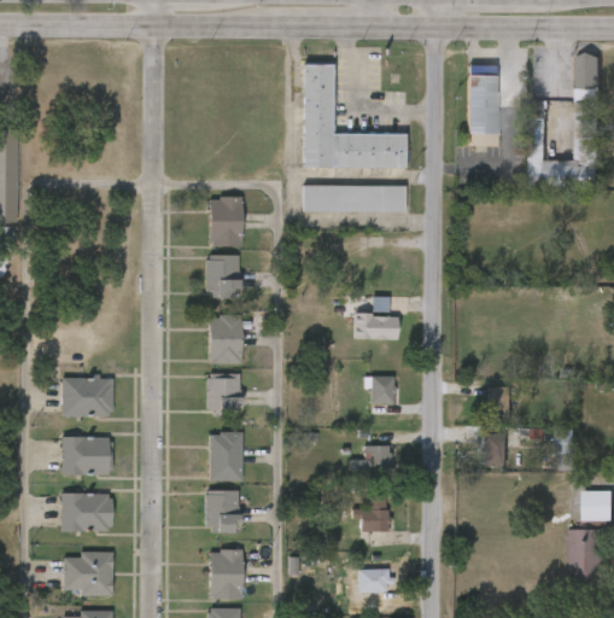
[(579,54),(601,54),(601,91),(579,91),(579,54)]
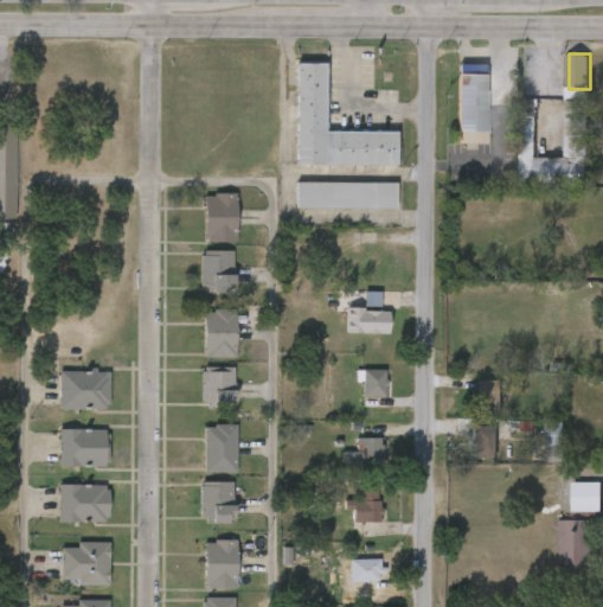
[(328,62),(328,131),(399,131),(399,164),(299,164),(299,62),(328,62)]
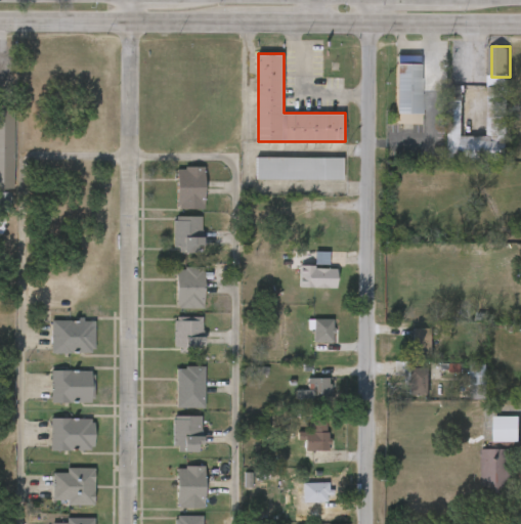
[(398,124),(398,56),(424,56),(424,124),(398,124)]
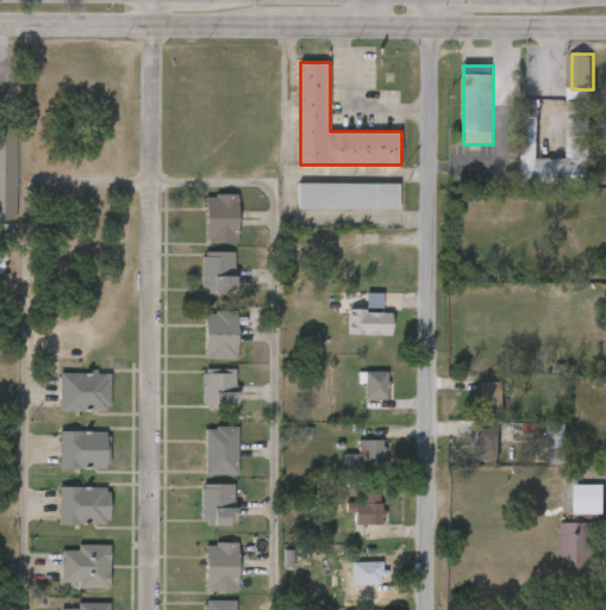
[(593,186),(523,185),(524,114),(539,116),(538,159),(570,159),(572,100),(594,100),(593,186)]
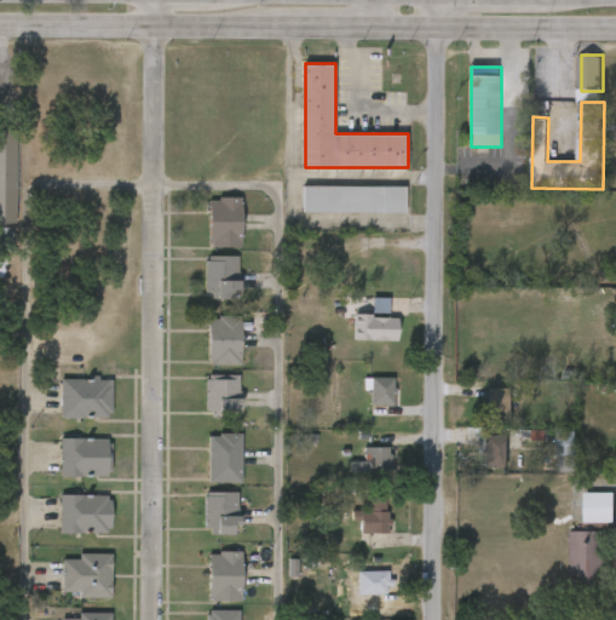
[(0,223),(0,130),(17,130),(17,223),(0,223)]
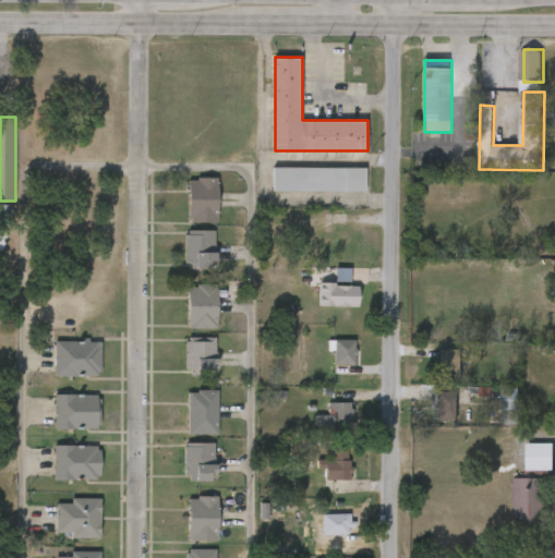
[(366,192),(273,192),(273,167),(366,167),(366,192)]
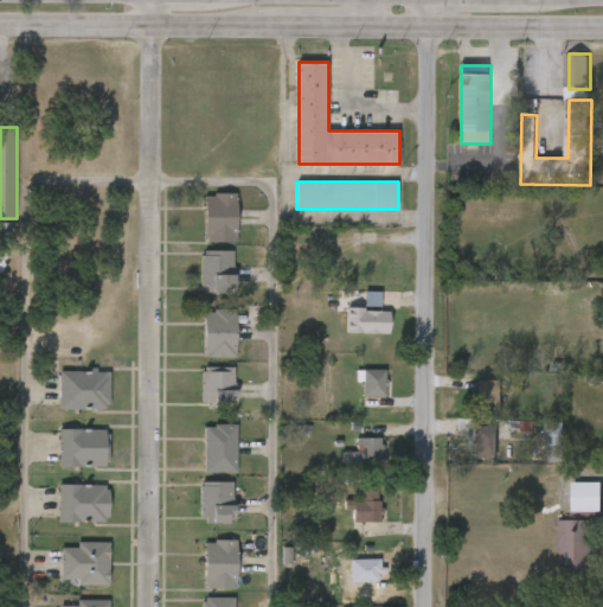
[(207,192),(239,192),(239,240),(207,240),(207,192)]
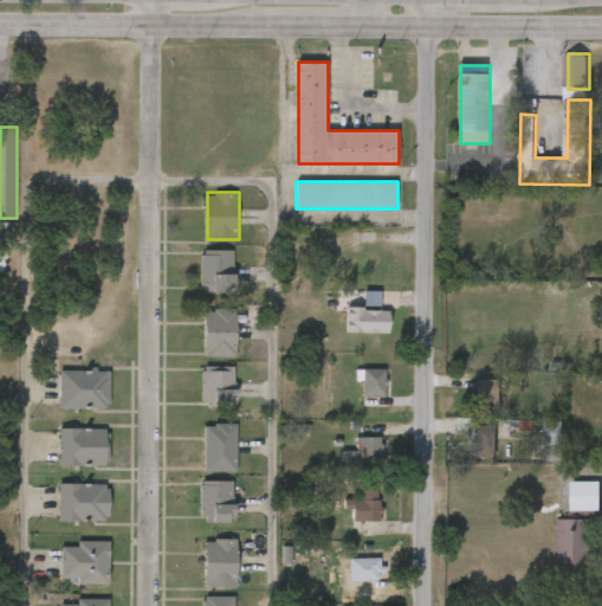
[(202,252),(237,252),(237,291),(202,291),(202,252)]
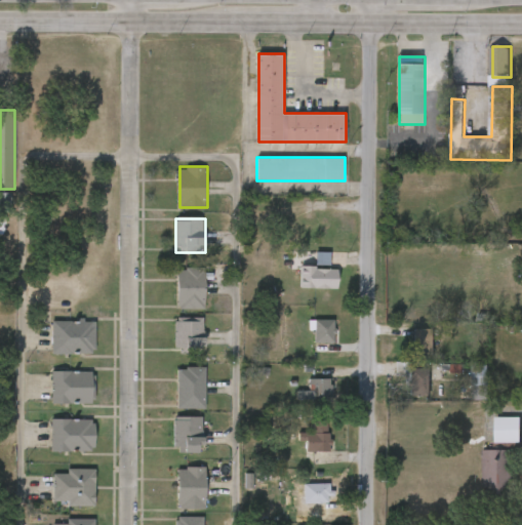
[(206,267),(206,309),(179,309),(179,267),(206,267)]
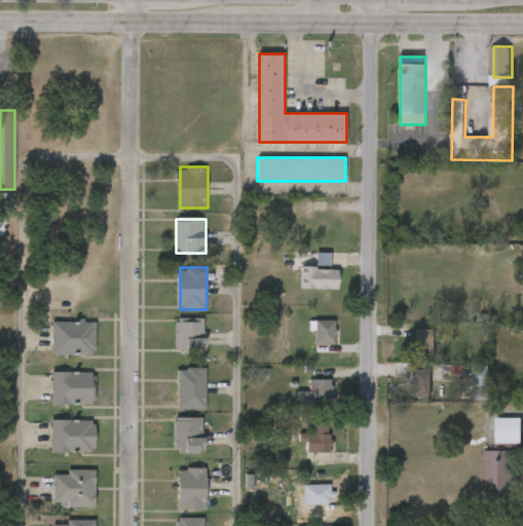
[(334,288),(315,288),(315,269),(334,269),(334,288)]
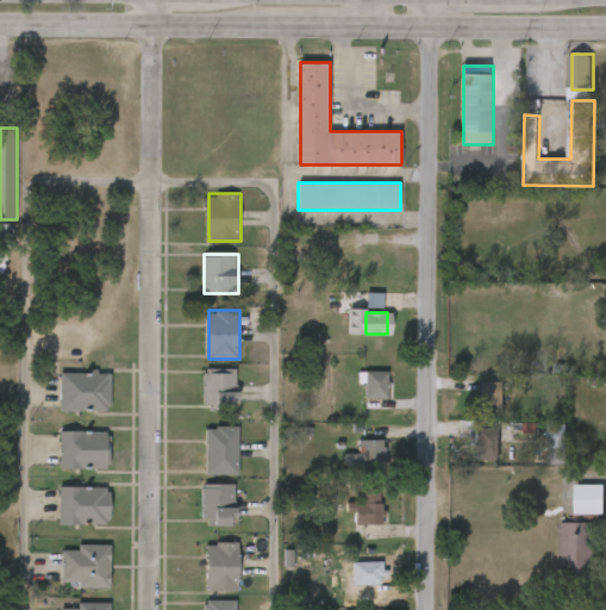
[(62,410),(62,372),(112,372),(112,410),(62,410)]
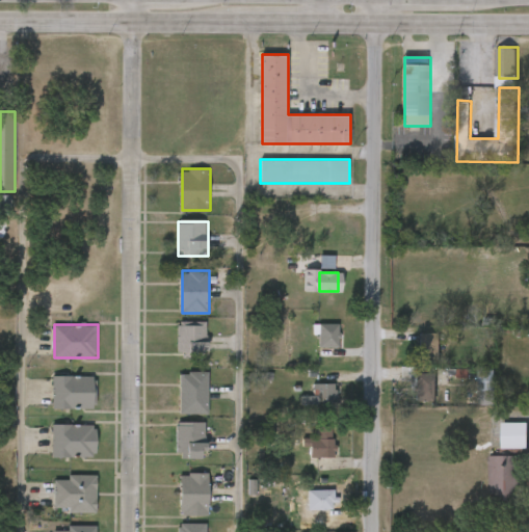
[(179,356),(179,324),(208,324),(208,356),(179,356)]
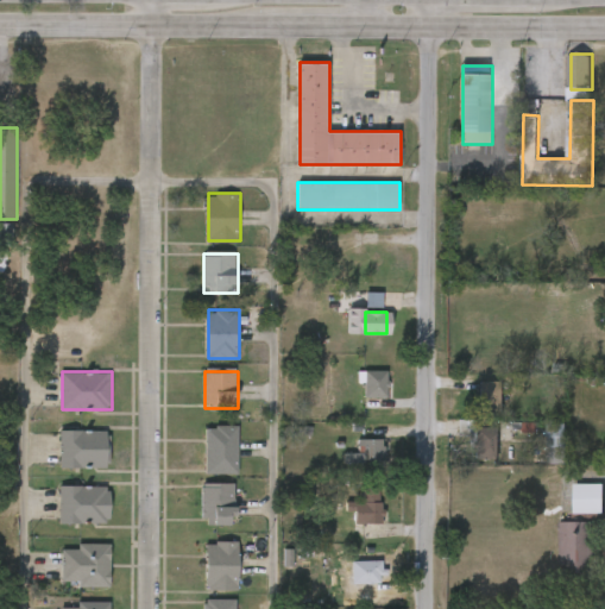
[(364,375),(384,375),(384,408),(363,408),(364,375)]
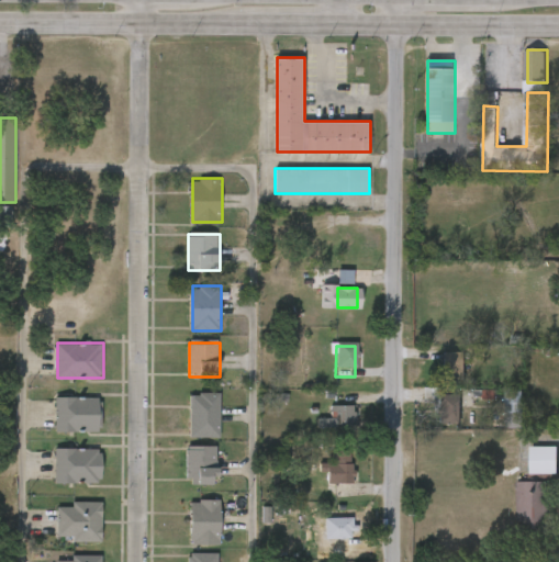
[(467,351),(467,380),(440,380),(442,351),(467,351)]
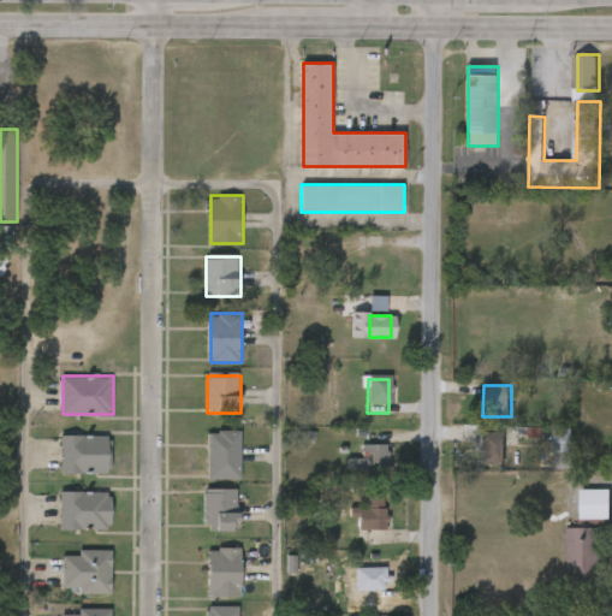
[(553,427),(576,427),(576,452),(553,452),(553,427)]
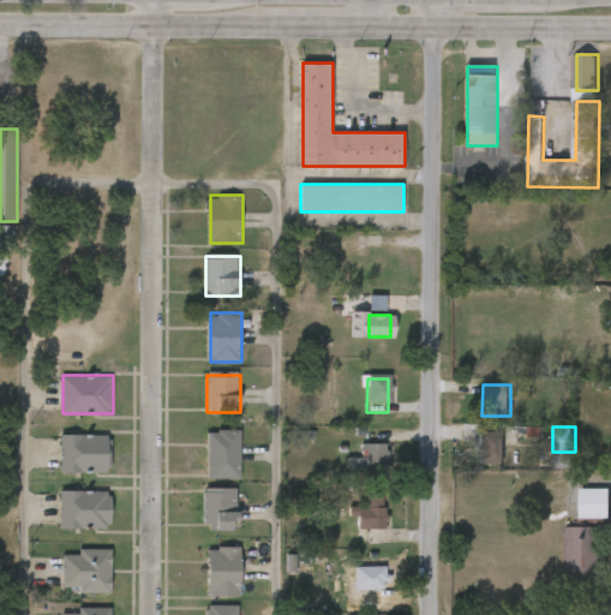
[(243,429),(243,478),(209,478),(209,429),(243,429)]
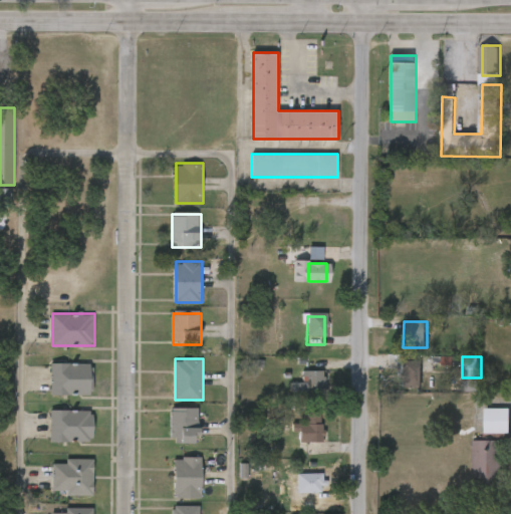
[(422,387),(402,387),(402,360),(422,360),(422,387)]
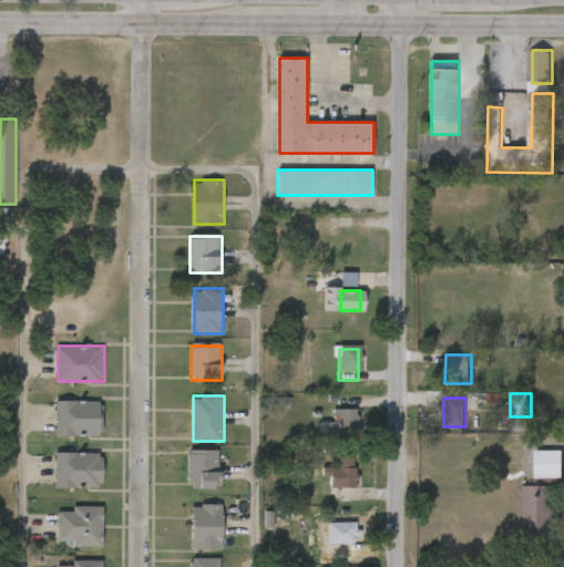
[(102,400),(102,434),(58,434),(58,400),(102,400)]
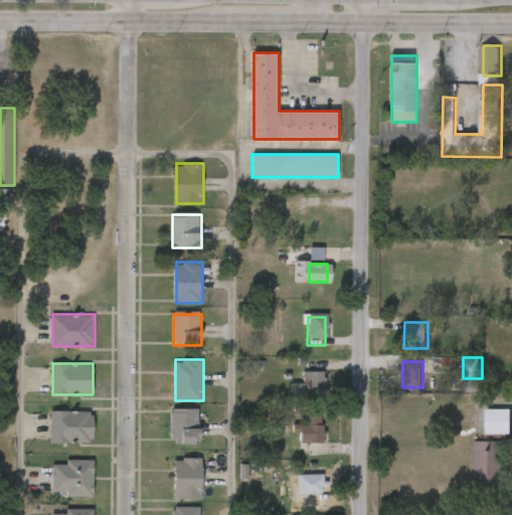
[(304,371),(326,371),(326,389),(304,389),(304,371)]
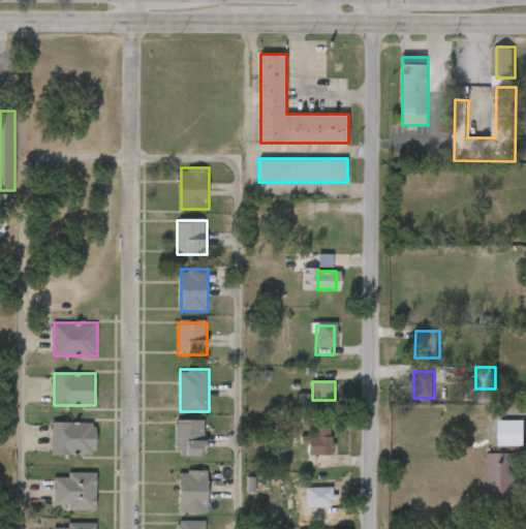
[(178,419),(206,419),(206,456),(178,456),(178,419)]
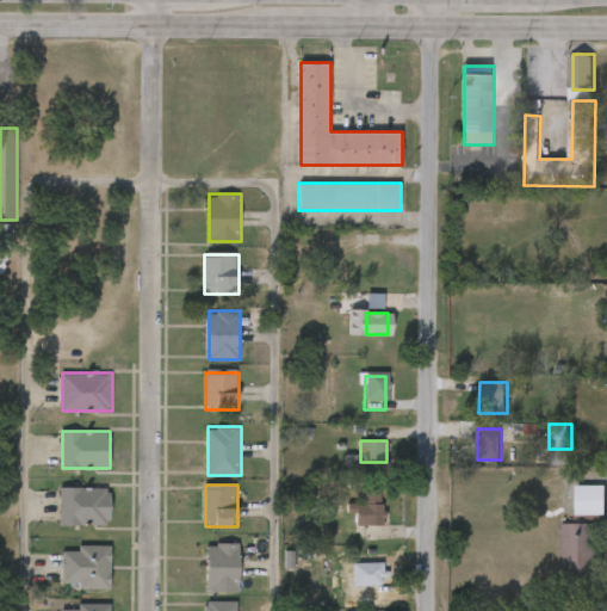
[(578,514),(578,485),(606,485),(606,514),(578,514)]
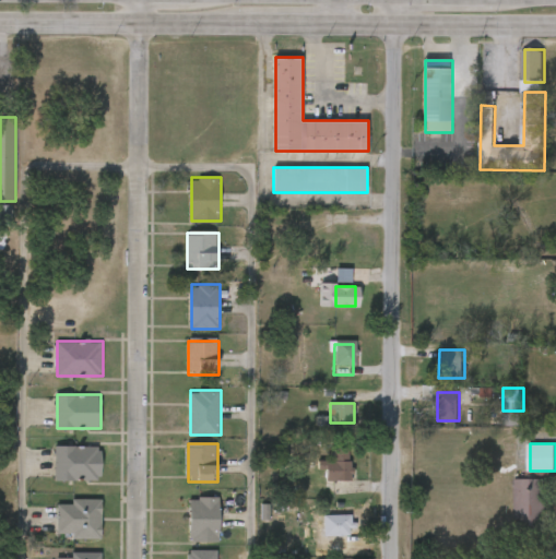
[(102,445),(102,480),(56,480),(56,445),(102,445)]
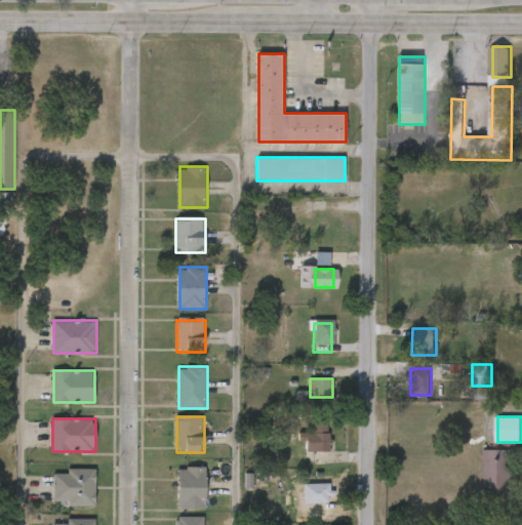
[(309,450),(309,419),(331,419),(331,450),(309,450)]
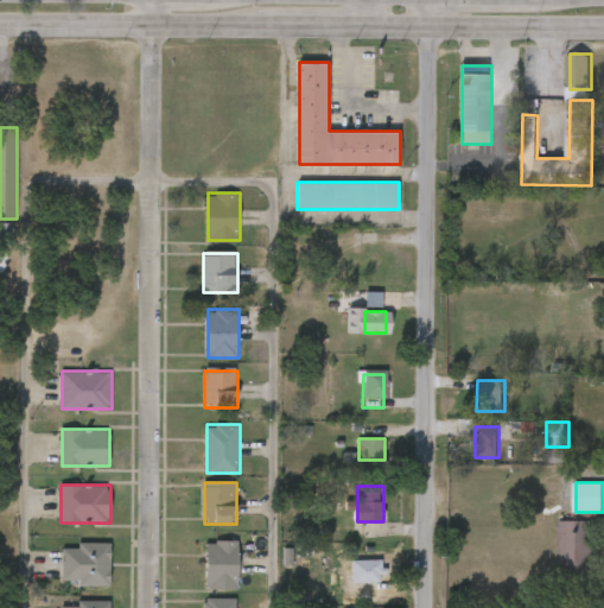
[(559,520),(601,521),(599,572),(559,571),(559,520)]
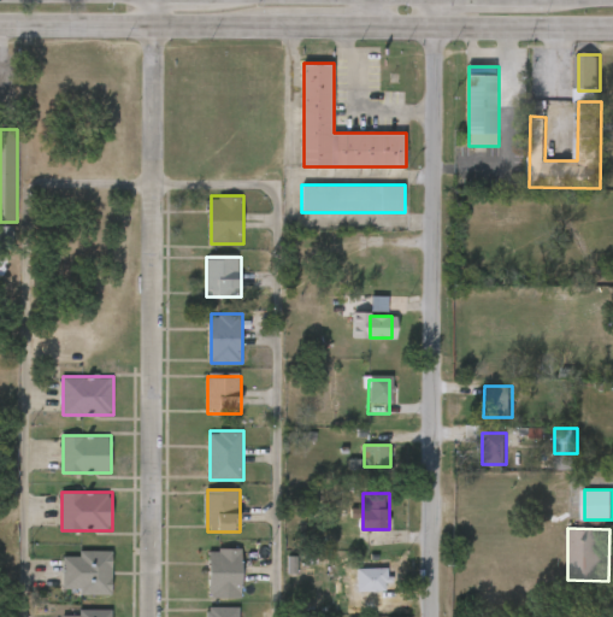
[(243,548),(243,598),(211,598),(211,548),(243,548)]
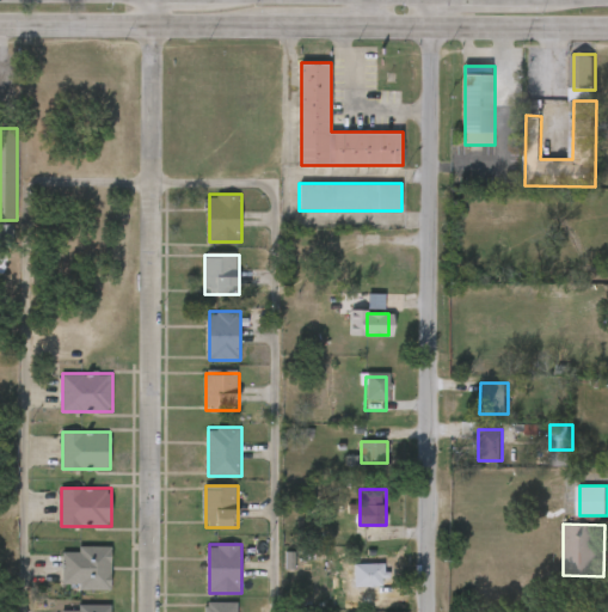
[(111,588),(63,588),(63,546),(111,546),(111,588)]
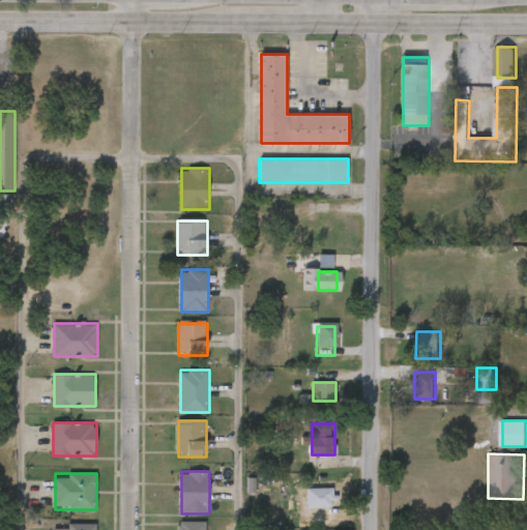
[(318,518),(304,518),(304,482),(334,482),(334,507),(318,507),(318,518)]
